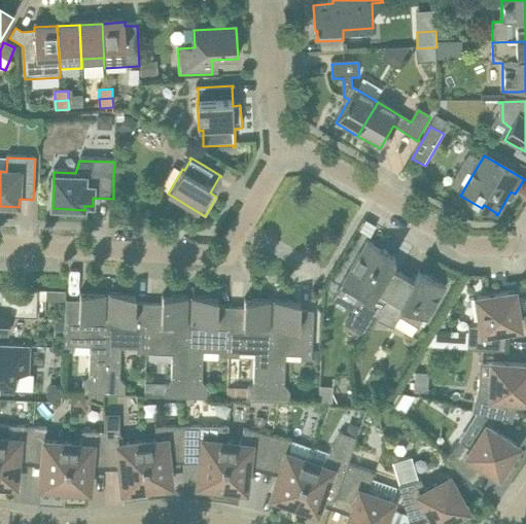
[(367,242),(343,284),(363,297),(357,308),(375,320),(401,275),(389,268),(397,259),(367,242)]
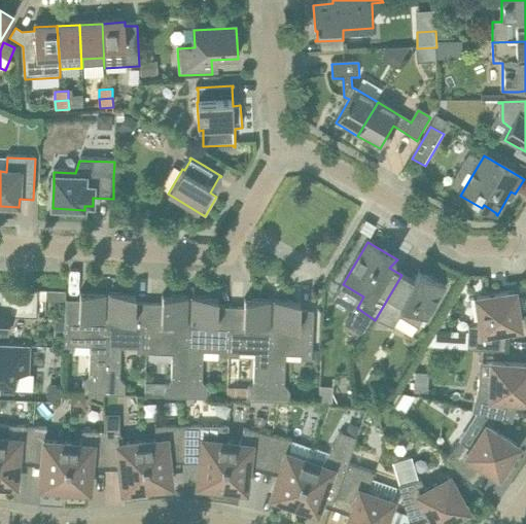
[(401,275),(375,320),(393,329),(400,318),(418,328),(423,320),(426,321),(446,288),(419,272),(413,282),(401,275)]
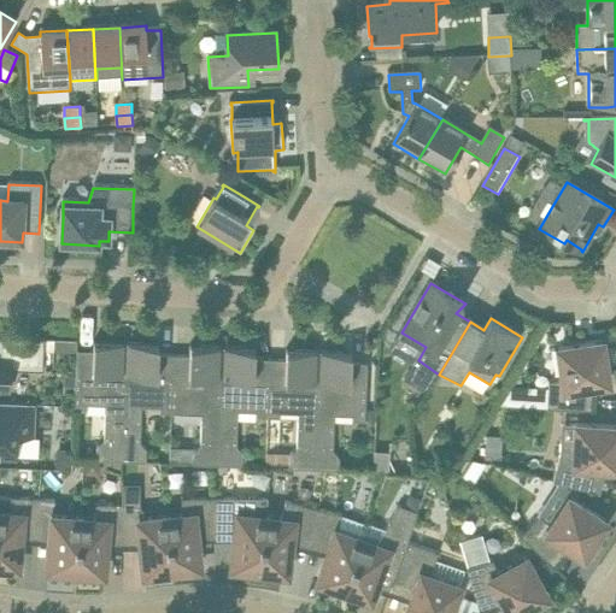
[(45,342),(0,340),(0,393),(10,394),(11,372),(44,373),(45,342)]
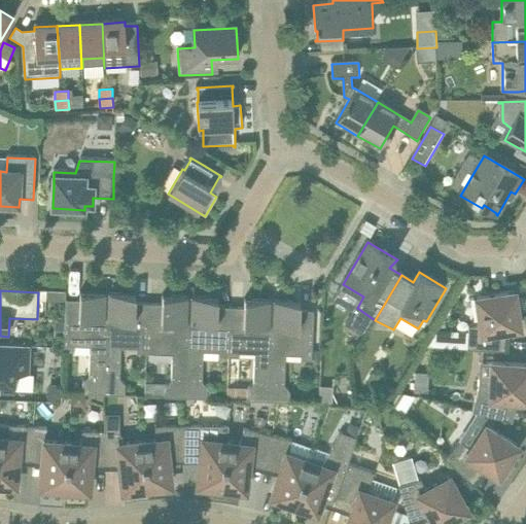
[(478,300),(480,314),(482,326),(468,328),(467,351),(509,353),(509,352),(500,351),(501,333),(520,330),(515,293),(478,300)]
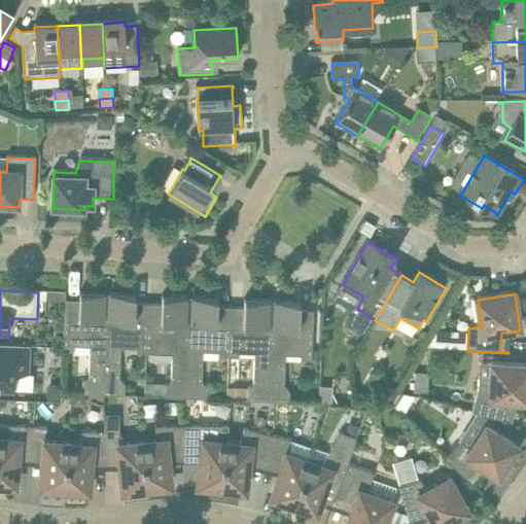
[(108,295),(88,294),(88,303),(66,302),(64,351),(75,352),(75,348),(91,348),(90,379),(83,384),(82,395),(104,395),(108,295)]
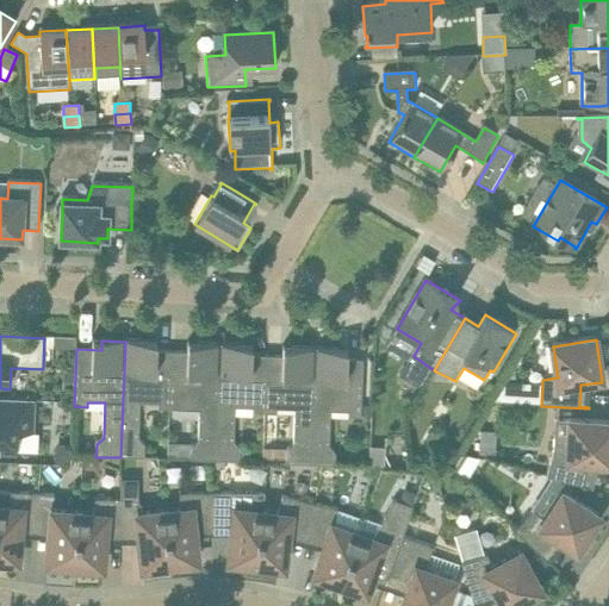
[(148,342),(125,342),(120,457),(144,458),(145,447),(140,439),(141,405),(159,405),(159,410),(171,411),(173,353),(148,351),(148,342)]
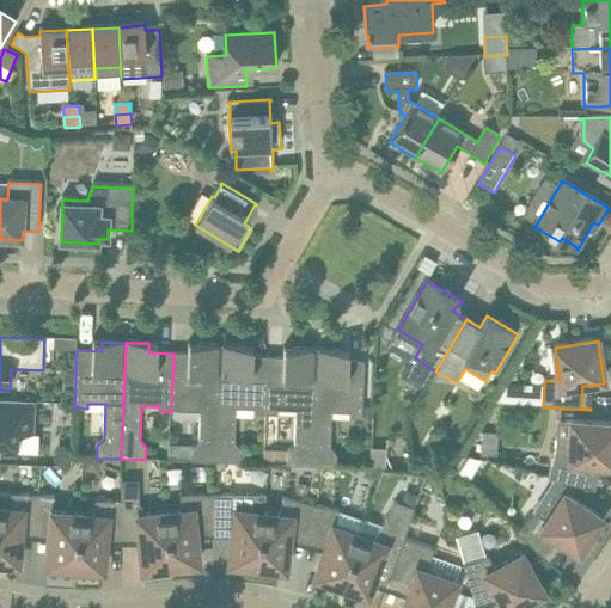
[(197,355),(173,354),(171,412),(182,412),(183,407),(197,407),(199,443),(193,449),(191,462),(214,465),(221,347),(197,345),(197,355)]
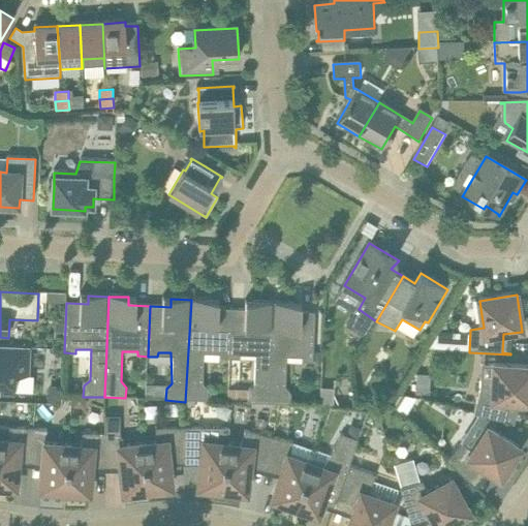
[(211,301),(191,300),(187,401),(208,402),(209,391),(203,384),(205,354),(220,354),(219,359),(229,360),(233,310),(211,309),(211,301)]
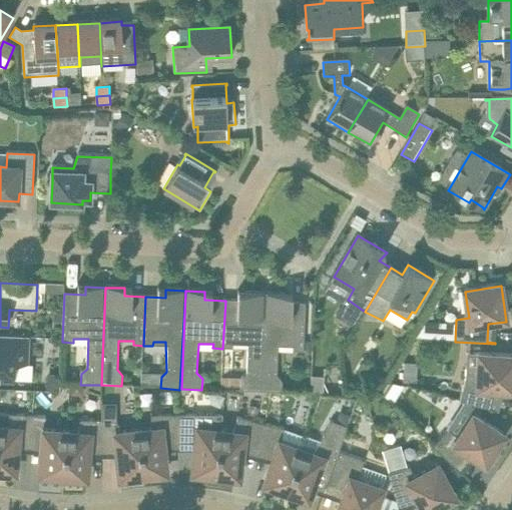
[(266,294),(245,294),(245,302),(225,301),(222,349),(232,349),(233,345),(248,346),(246,375),(241,381),(240,391),(262,392),(266,294)]
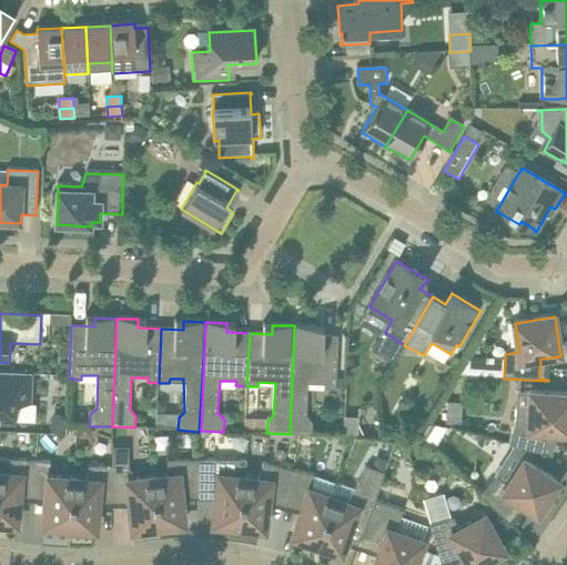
[(315,326),(294,325),(290,434),(312,435),(313,423),(306,417),(309,384),(325,385),(324,390),(336,390),(337,359),(338,336),(315,335),(315,326)]
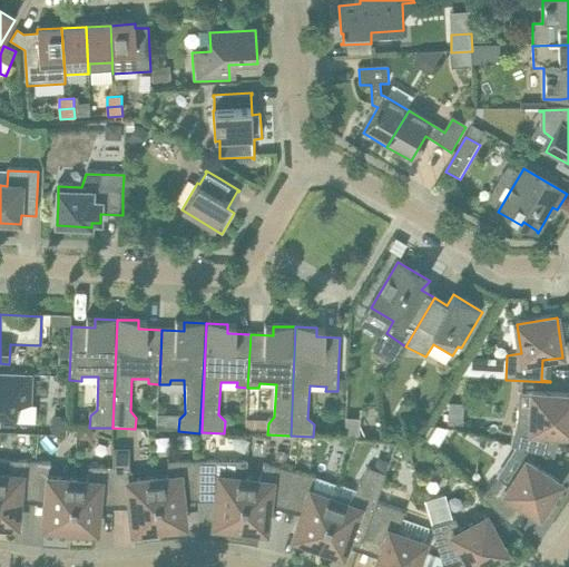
[(32,375),(0,374),(0,423),(16,424),(17,407),(31,407),(32,375)]
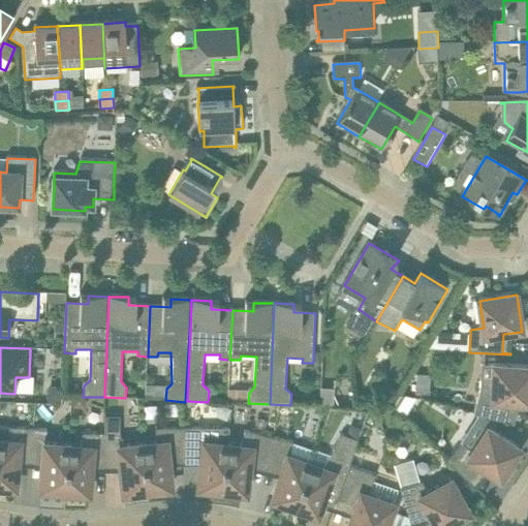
[(527,368),(495,366),(493,393),(480,393),(474,414),(514,426),(515,424),(506,422),(511,404),(527,404),(527,368)]
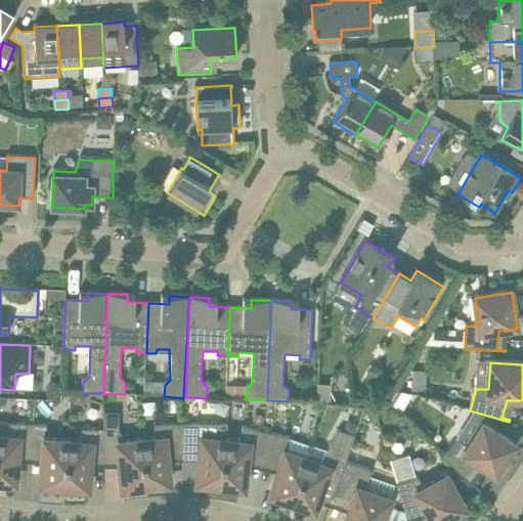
[(119,458),(123,489),(146,485),(141,441),(119,443),(119,415),(104,415),(105,458),(119,458)]
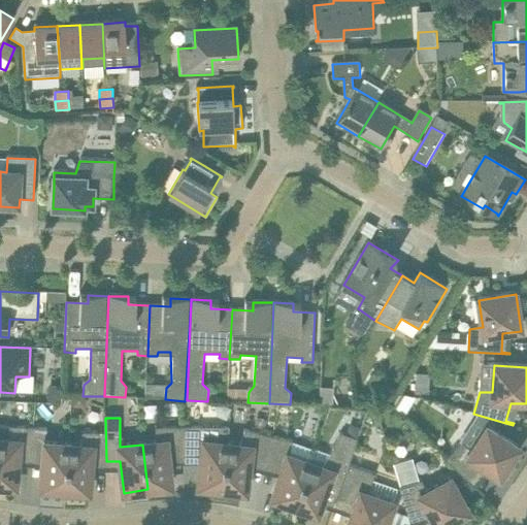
[(9,441),(0,439),(0,486),(15,488),(19,456),(31,457),(33,429),(10,427),(9,441)]
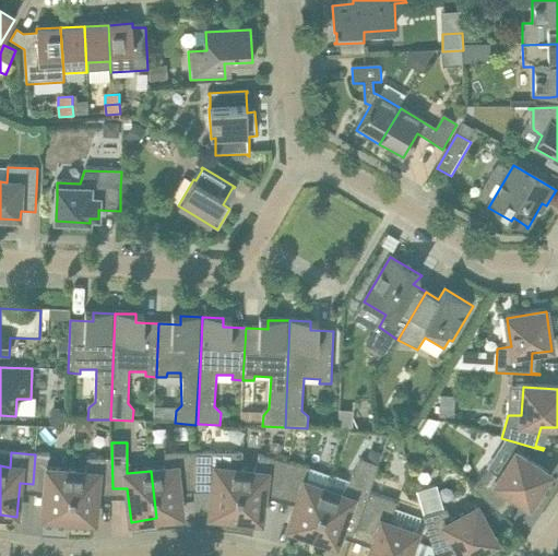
[(165,453),(165,470),(151,471),(156,518),(156,520),(181,517),(178,482),(196,482),(196,453),(165,453)]
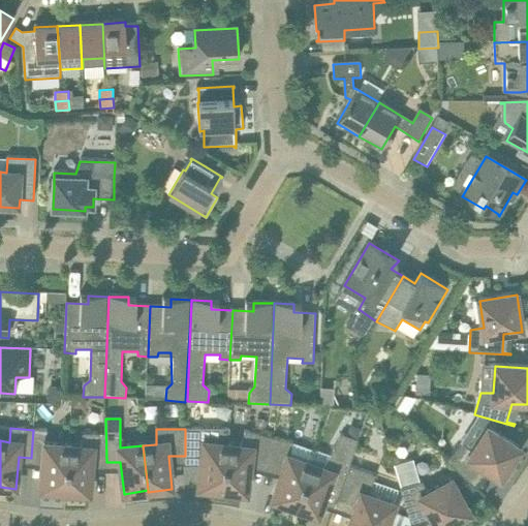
[(214,429),(185,429),(185,456),(203,456),(198,489),(223,492),(228,445),(214,444),(214,429)]
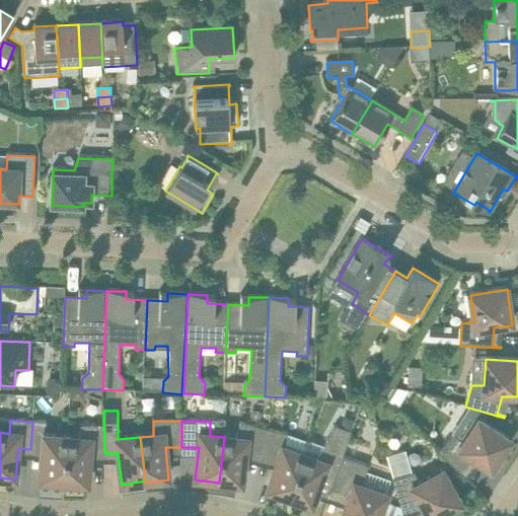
[(510,441),(479,421),(464,443),(454,436),(438,452),(467,481),(468,480),(462,474),(475,461),(491,471),(510,441)]
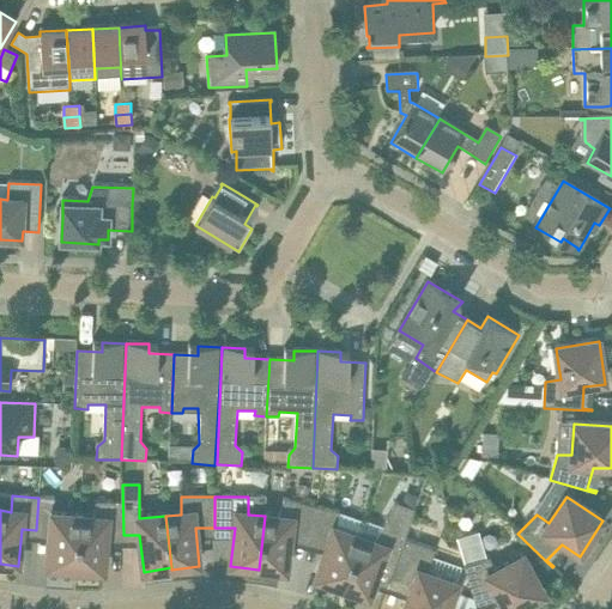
[(55,499),(38,498),(36,530),(50,531),(48,568),(76,571),(80,517),(54,515),(55,499)]
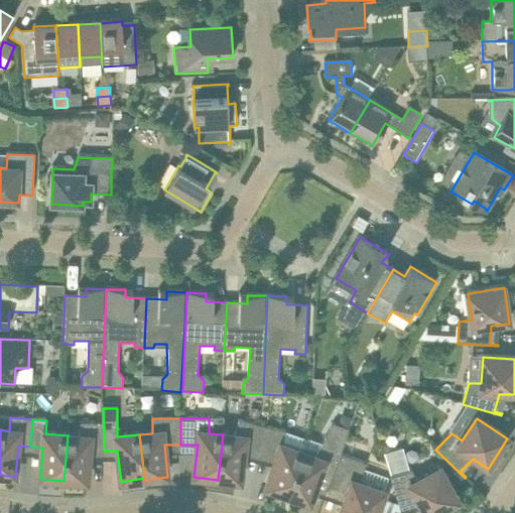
[(266,428),(239,421),(236,436),(223,434),(218,480),(241,482),(244,450),(261,454),(266,428)]
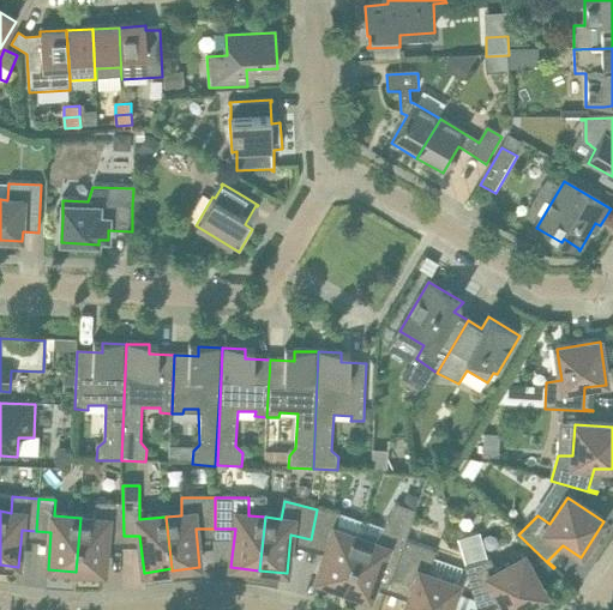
[(124,536),(122,503),(96,503),(95,519),(80,518),(76,572),(103,574),(107,537),(124,536)]
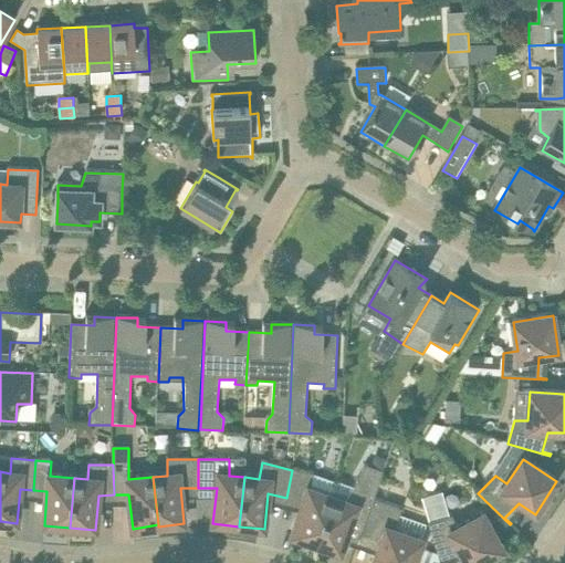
[(333,498),(316,544),(339,552),(353,520),(365,524),(384,472),(366,466),(346,502),(333,498)]
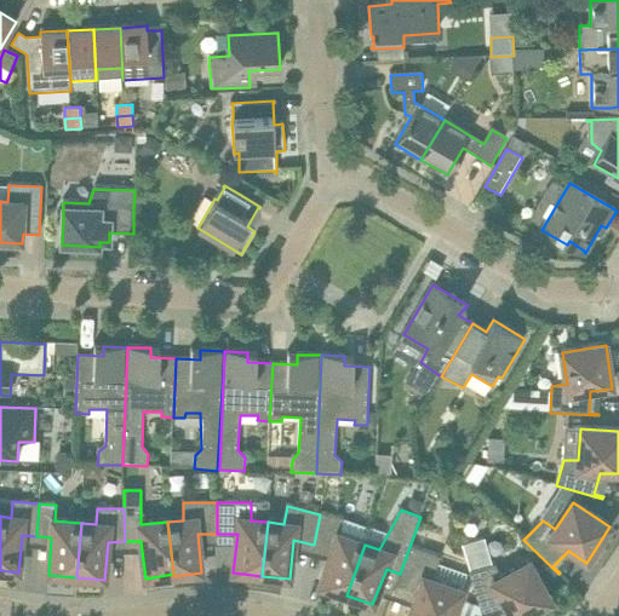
[(320,586),(347,596),(365,545),(340,535),(344,519),(320,514),(314,545),(333,550),(320,586)]
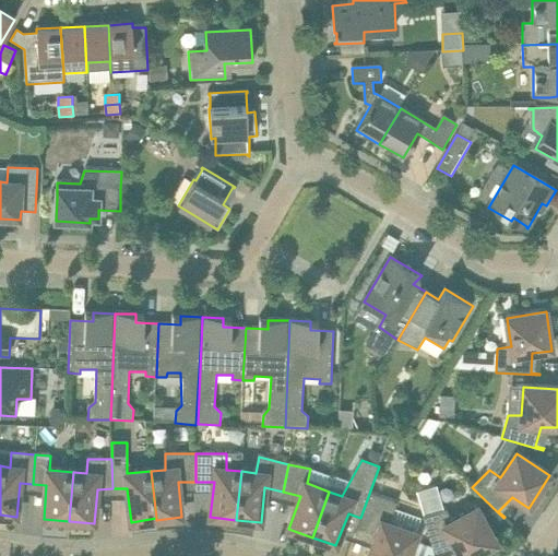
[(398,504),(369,494),(360,519),(360,518),(355,533),(374,541),(368,555),(408,555),(417,534),(390,524),(398,504)]
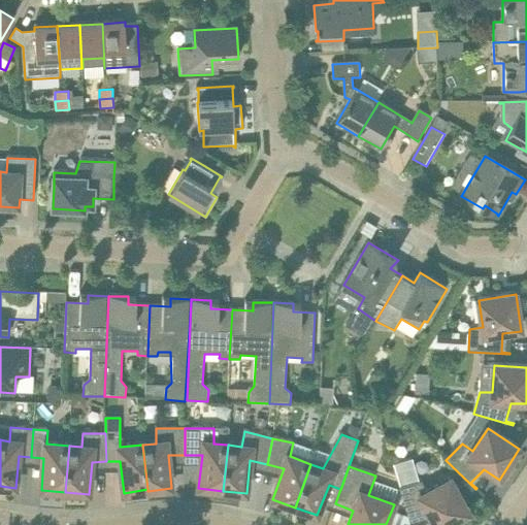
[(448,524),(469,513),(451,480),(427,493),(421,482),(399,488),(410,524),(412,524),(410,520),(428,514),(433,524),(448,524)]
